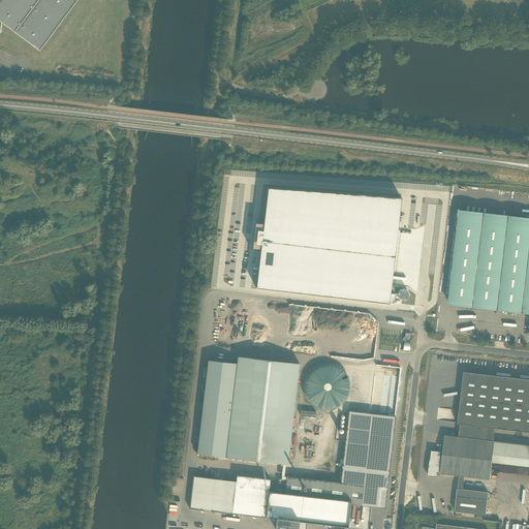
[(0,0),(0,32),(1,27),(1,23),(39,52),(78,0),(0,0)]
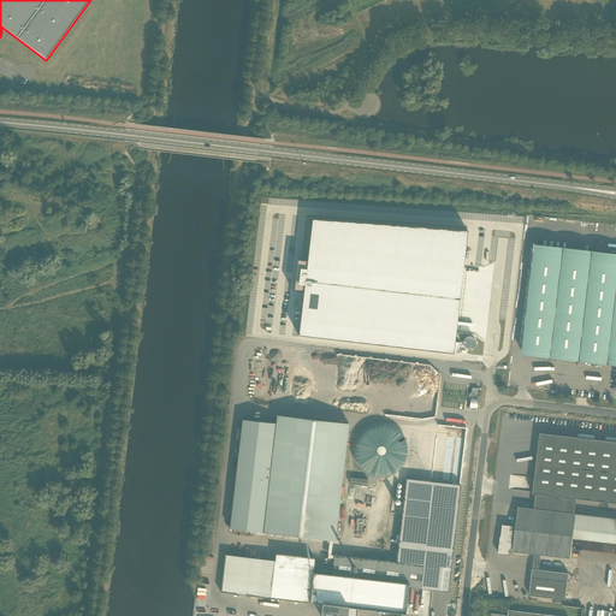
[(296,260),(292,292),(295,292),(303,294),(298,336),(452,354),(452,353),(460,354),(461,343),(454,343),(467,231),(312,219),(307,261),(298,260),(296,260)]
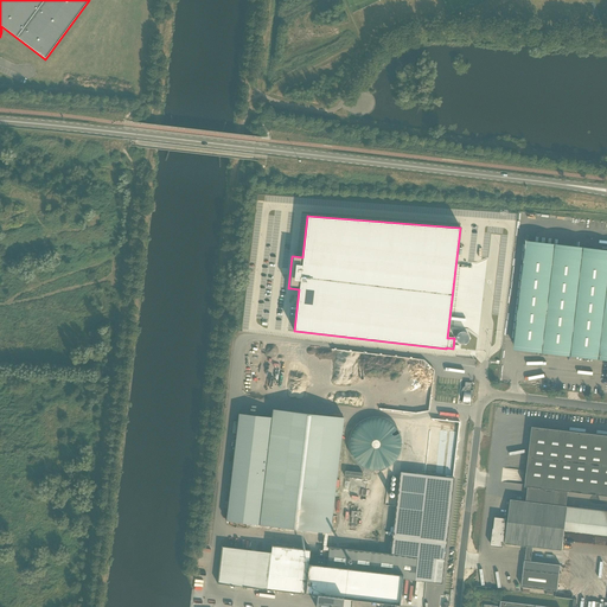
[(606,253),(526,244),(515,346),(606,357),(606,253)]
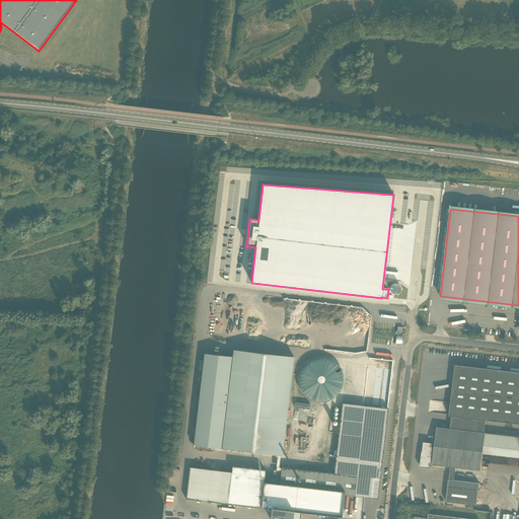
[(215,340),(236,339),(235,321),(219,322),(219,324),(215,325),(215,340)]
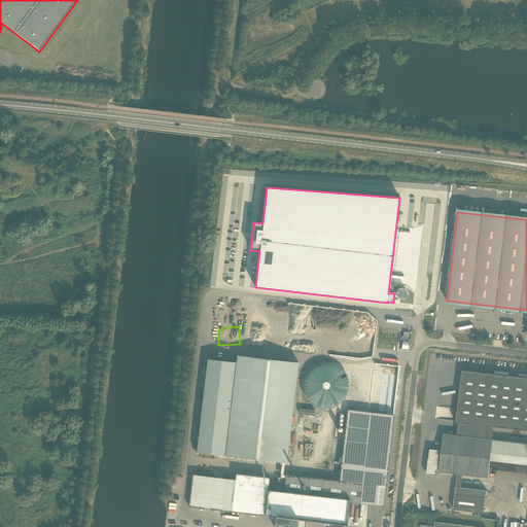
[(409,339),(410,332),(403,331),(403,336),(406,336),(405,339),(401,338),(400,344),(405,344),(405,347),(402,347),(401,350),(408,351),(408,345),(410,345),(411,336),(410,339),(409,339)]
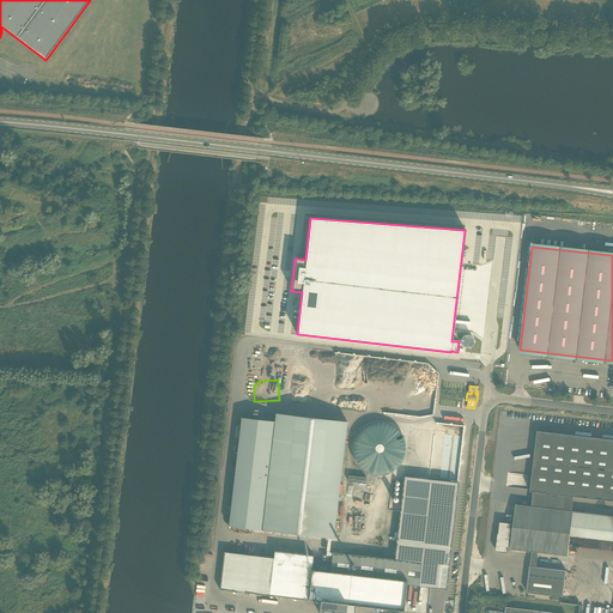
[(335,396),(364,399),(364,389),(335,387),(335,396)]
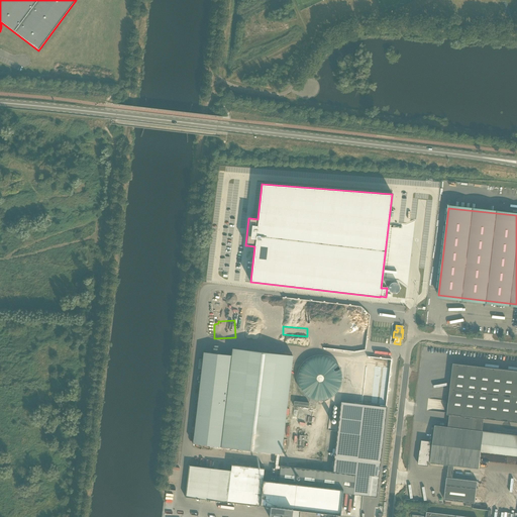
[(281,454),(293,355),(232,348),(231,355),(203,352),(192,443),(281,454)]
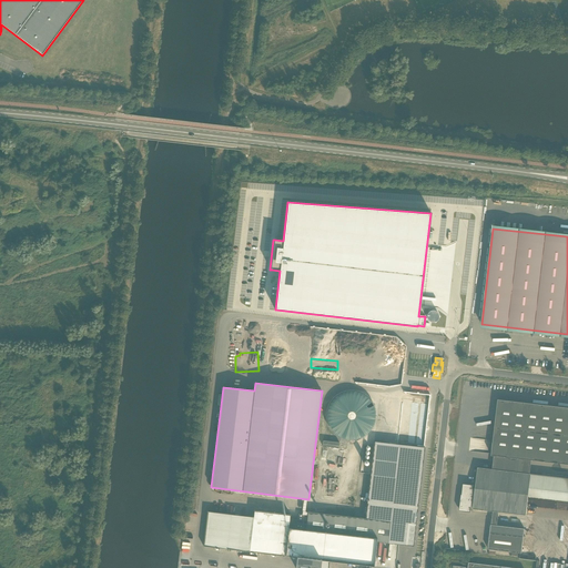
[(341,437),(353,440),(366,437),(374,428),(377,416),(374,402),(362,392),(353,389),(340,393),(331,403),(328,414),(332,430),(341,437)]
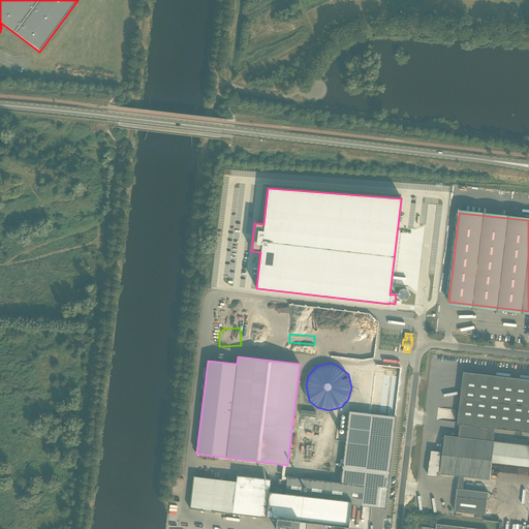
[(528,432),(528,379),(464,372),(458,424),(460,425),(495,429),(528,432)]
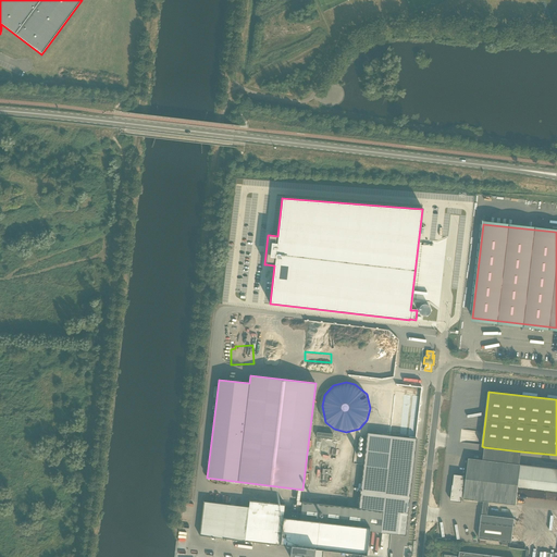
[(203,502),(199,535),(223,539),(223,537),(245,540),(245,541),(280,545),(279,551),(291,552),(289,556),(292,556),(313,556),(314,549),(361,555),(367,555),(369,531),(405,535),(417,438),(367,433),(358,508),(301,502),(301,505),(293,504),(293,510),(301,511),(301,514),(292,512),(292,509),(284,509),(284,505),(254,500),(249,505),(248,507),(203,502)]
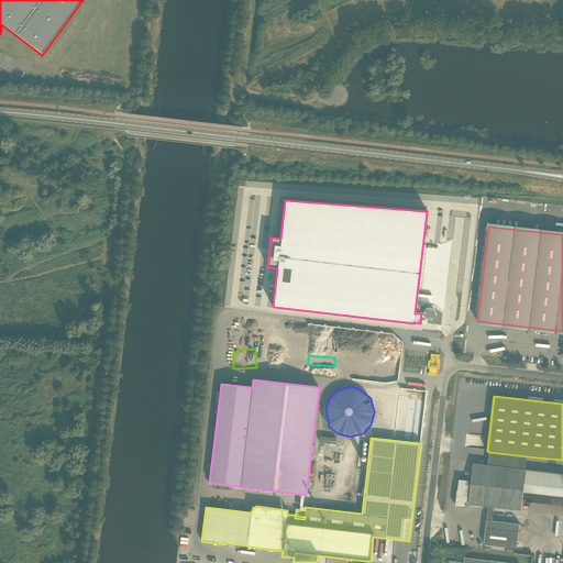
[(526,470),(488,465),(474,463),(471,484),(470,484),(470,481),(459,479),(457,490),(455,506),(466,508),(466,507),(467,503),(468,503),(468,505),(521,510),(526,470)]
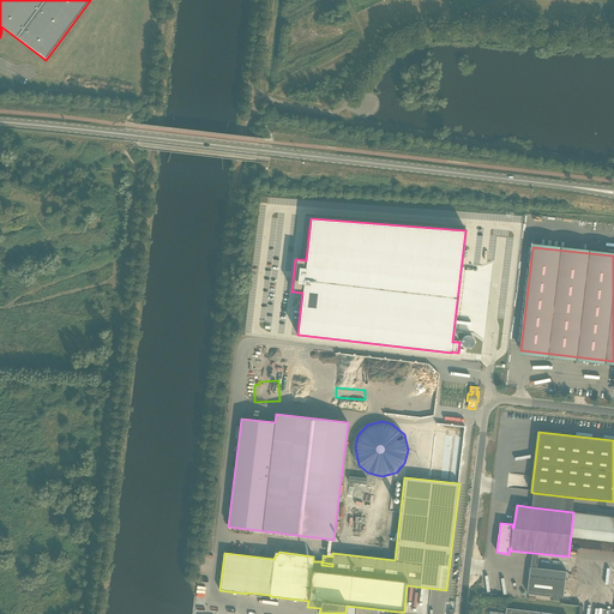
[(528,594),(564,599),(567,572),(530,567),(528,594)]
